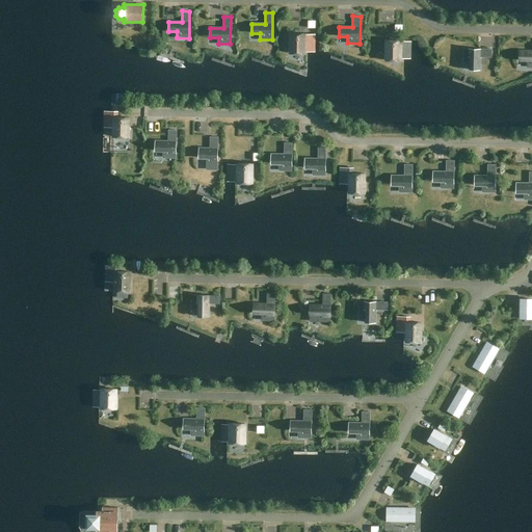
[(304,34),(290,33),(290,52),(292,52),(292,54),(302,54),(302,52),(304,52),(304,34)]
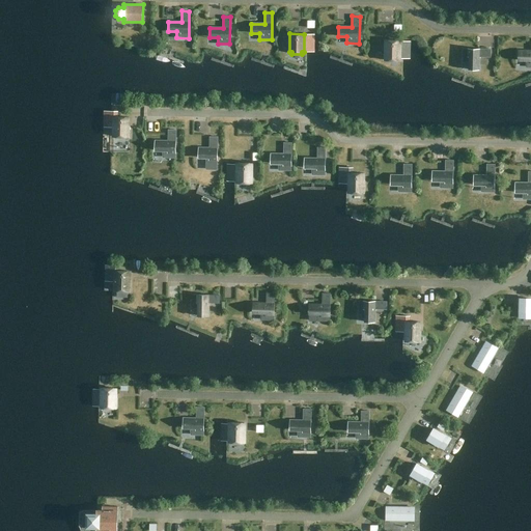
[(385,60),(387,60),(387,61),(397,61),(397,60),(399,61),(400,42),(385,40),(385,60)]
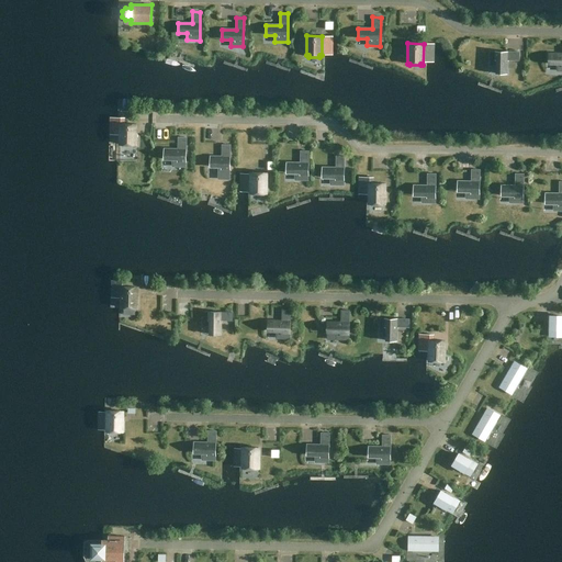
[(518,60),(519,53),(491,52),(490,65),(496,65),(496,74),(506,74),(507,60),(518,60)]
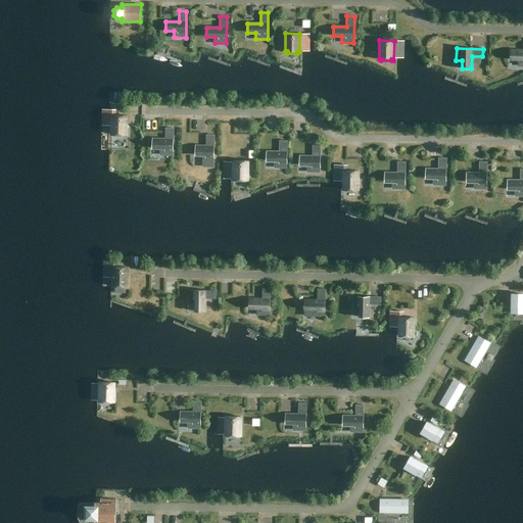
[(510,59),(518,59),(518,65),(522,65),(522,50),(510,50),(510,59)]
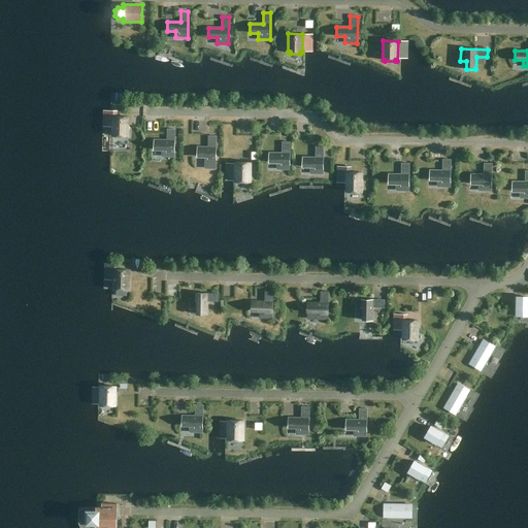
[(112,134),(114,134),(114,136),(125,136),(125,135),(127,135),(128,117),(117,117),(117,111),(112,110),(112,134)]
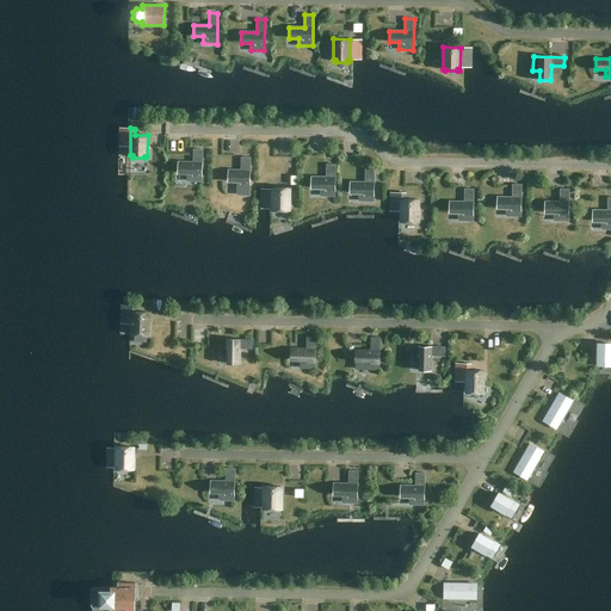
[(178,173),(187,173),(187,180),(202,181),(203,149),(193,149),(193,162),(178,162),(178,173)]
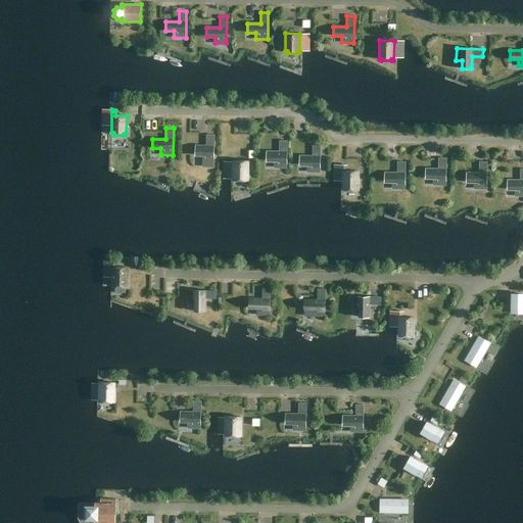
[(195,155),(203,155),(203,159),(214,159),(214,135),(206,135),(206,146),(195,146),(195,155)]
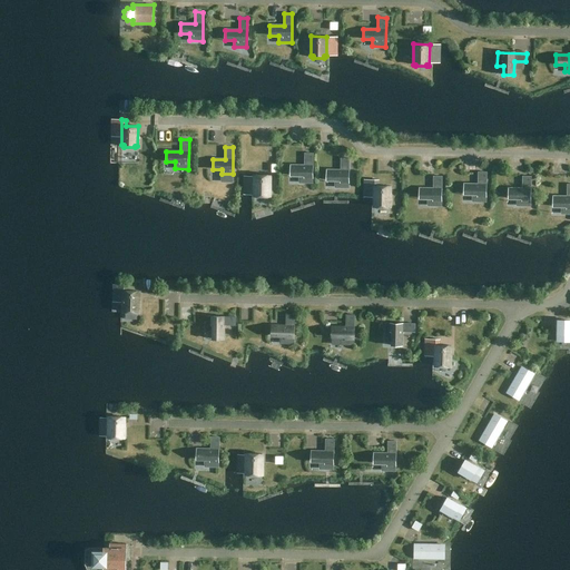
[(300,176),(300,183),(313,183),(313,154),(305,154),(304,166),(291,165),(291,175),(300,176)]
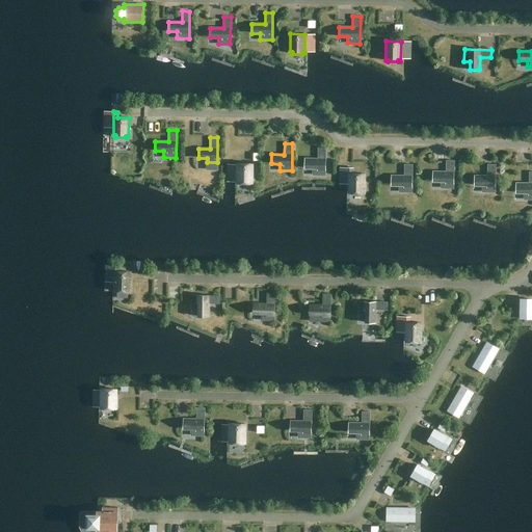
[(313,168),(313,175),(325,175),(326,148),(318,148),(318,159),(304,159),(304,168),(313,168)]
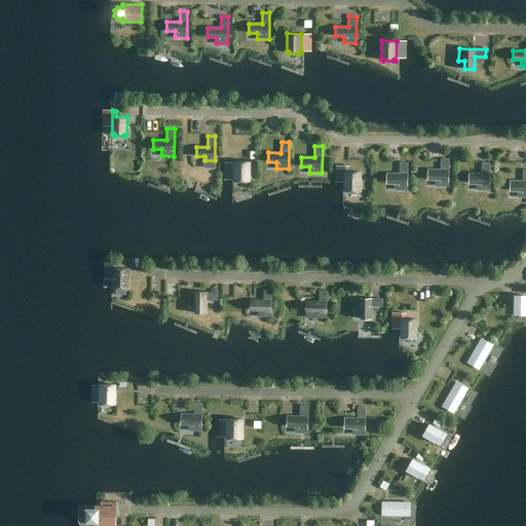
[(437,179),(437,186),(448,186),(449,159),(441,158),(441,170),(428,170),(427,179),(437,179)]
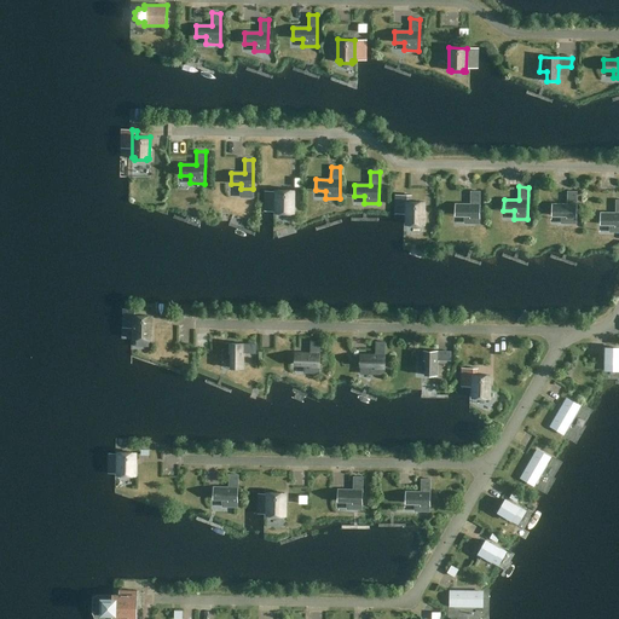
[(276,213),(278,213),(278,214),(290,214),(293,214),(294,191),(276,191),(276,213)]
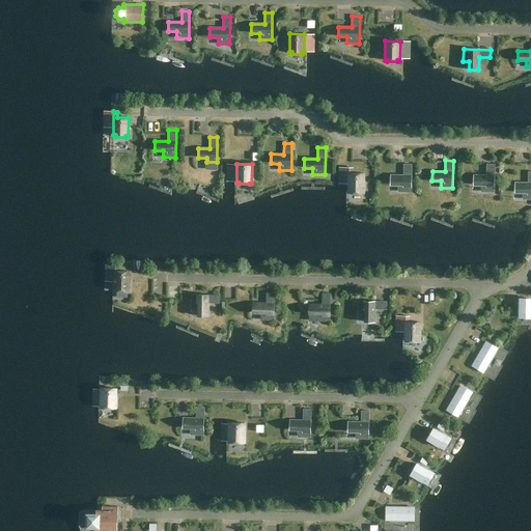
[(399,185),(398,191),(411,192),(412,164),(403,164),(403,175),(391,175),(390,185),(399,185)]
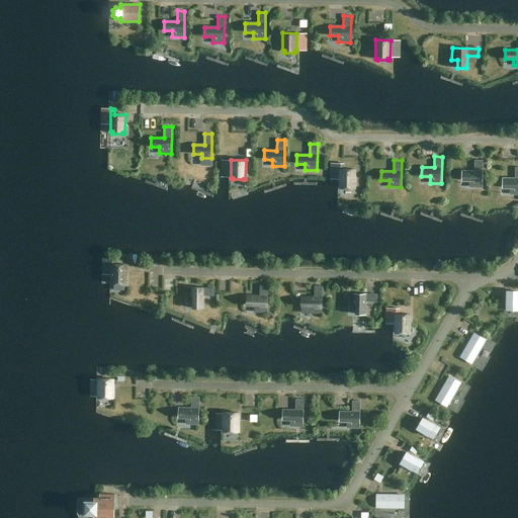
[(470,180),(469,186),(482,187),(483,160),(475,160),(475,171),(461,171),(461,180),(470,180)]
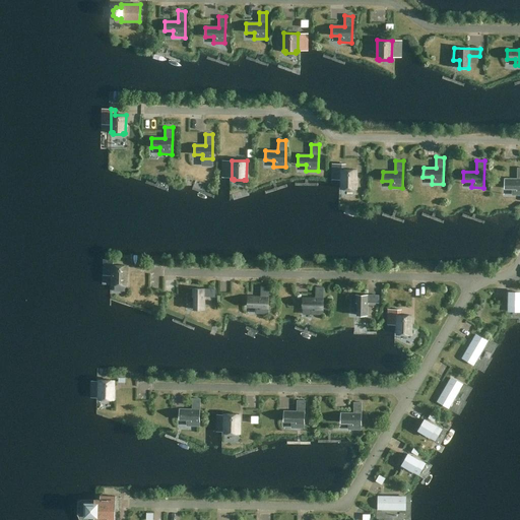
[(341,189),(343,189),(353,190),(353,189),(355,189),(356,170),(345,170),(345,165),(341,165),(341,189)]
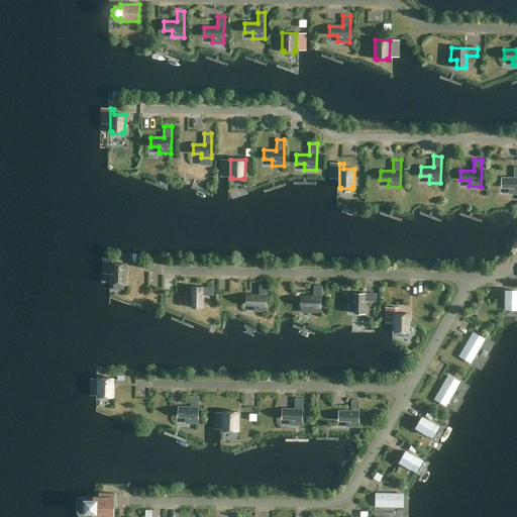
[(510,187),(509,194),(516,193),(516,167),(514,167),(514,178),(502,178),(501,187),(510,187)]
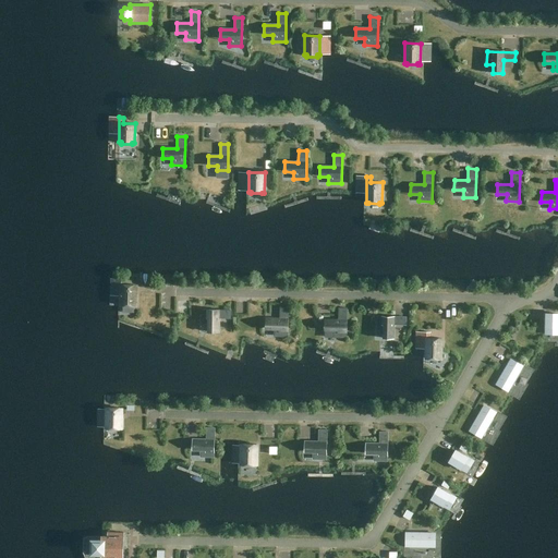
[(120,304),(122,304),(122,306),(134,306),(134,304),(136,304),(136,286),(124,284),(125,279),(121,279),(120,304)]
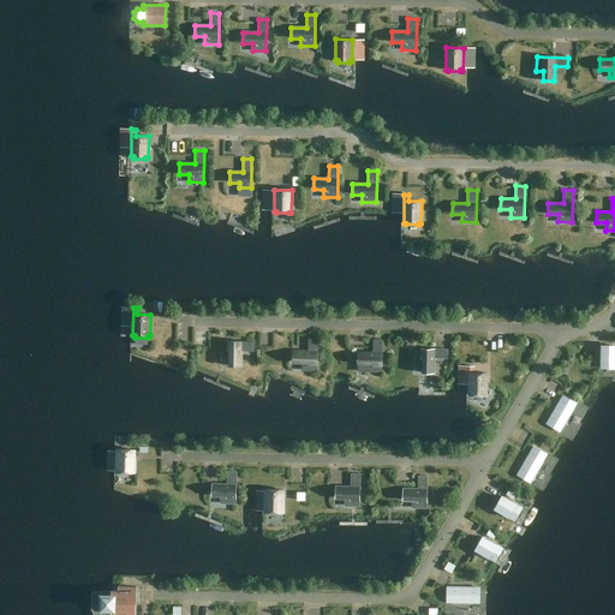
[(269,345),(269,334),(257,334),(257,345),(269,345)]
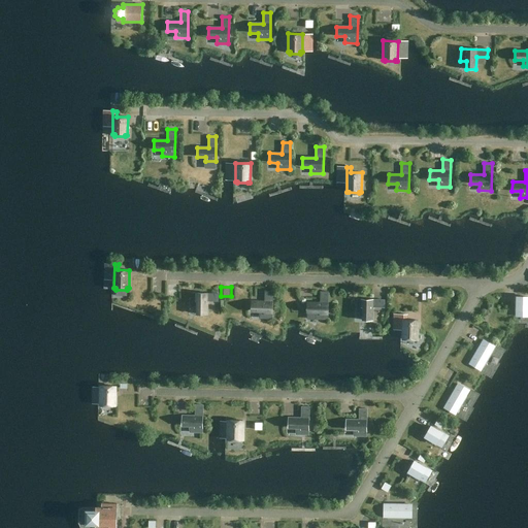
[(252,310),(260,311),(260,318),(271,318),(272,291),(265,291),(264,302),(252,301),(252,310)]
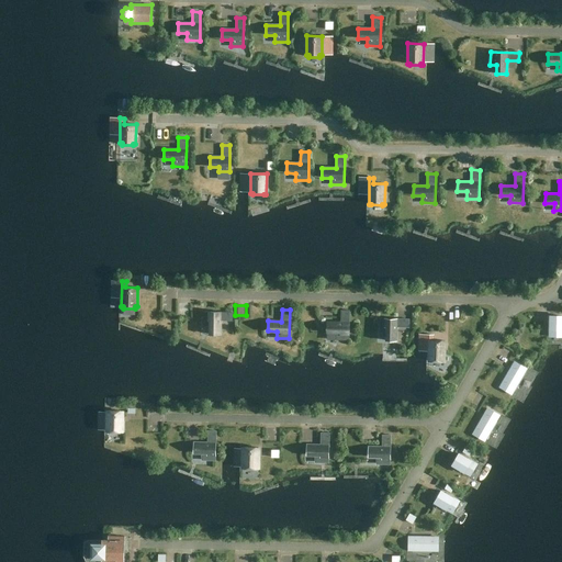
[(339,340),(348,340),(349,332),(349,310),(346,310),(340,310),(340,322),(326,321),(326,334),(335,334),(335,339),(339,340)]
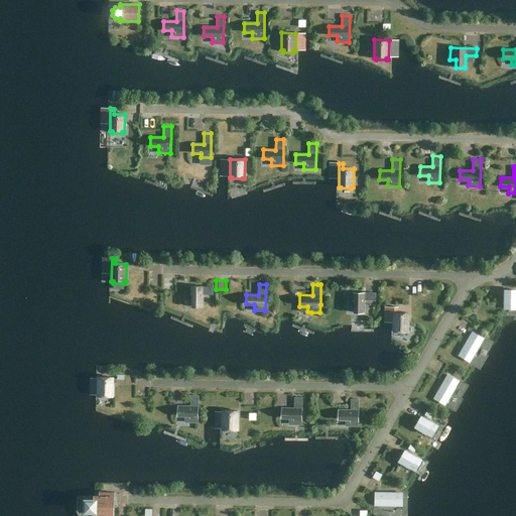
[(214,286),(186,286),(185,299),(191,299),(191,307),(203,308),(203,294),(214,294),(214,290),(214,286)]
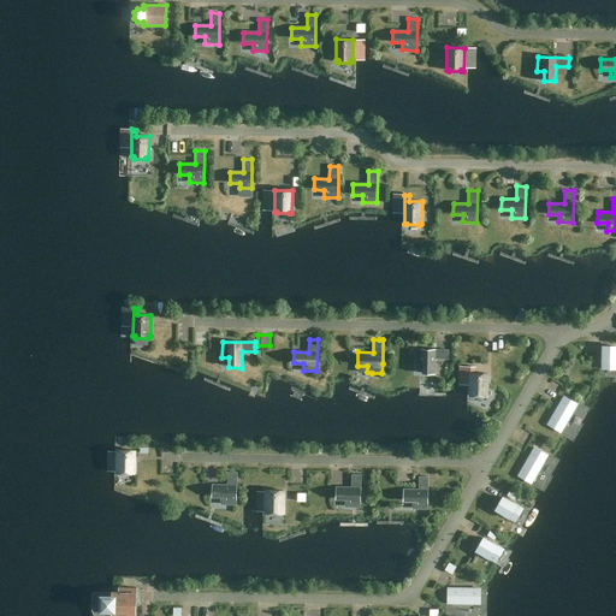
[(603,367),(611,367),(615,367),(615,362),(615,361),(615,347),(603,347),(602,362),(603,362),(603,367)]
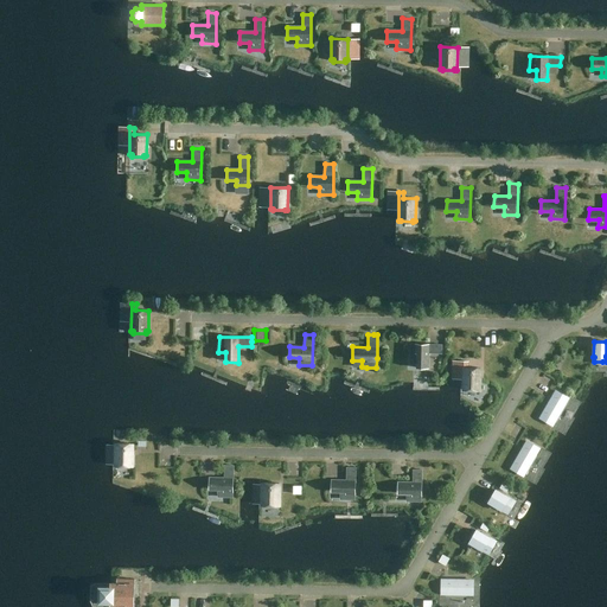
[(441,345),(410,344),(410,358),(417,358),(417,368),(428,369),(429,353),(441,353),(441,345)]
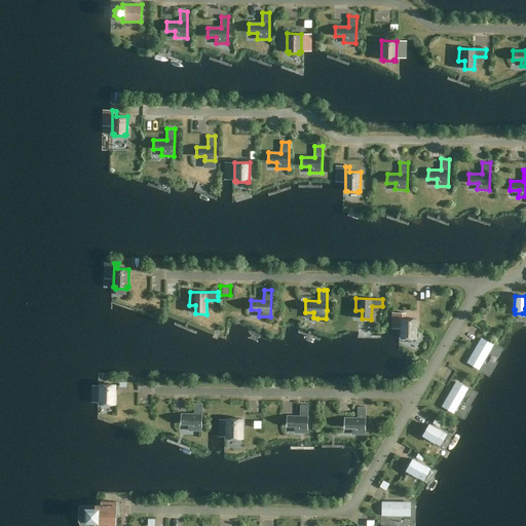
[(406,313),(402,313),(401,336),(403,336),(403,338),(414,339),(414,337),(416,337),(416,318),(406,318),(406,313)]
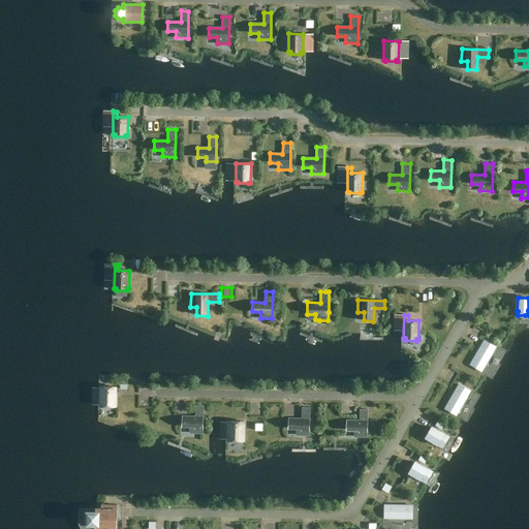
[(470,365),(481,371),(483,368),(485,368),(493,353),(492,352),(495,347),(485,341),(470,365)]
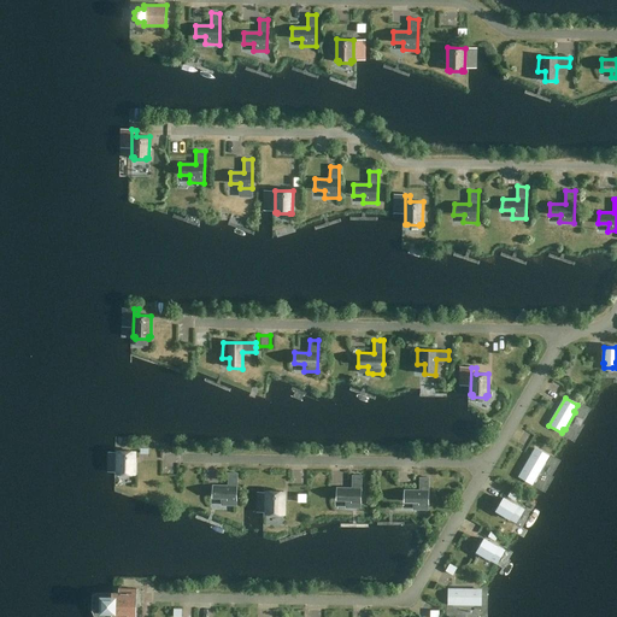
[(535,448),(519,476),(532,483),(534,480),(535,481),(545,464),(544,463),(547,456),(535,448)]
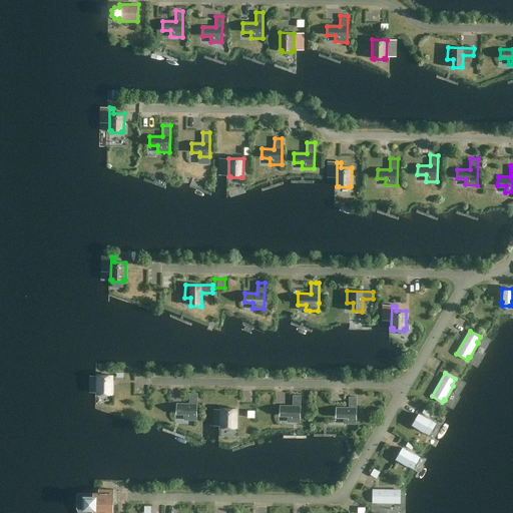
[(112,375),(97,375),(97,392),(99,392),(99,394),(109,395),(109,393),(111,393),(112,375)]
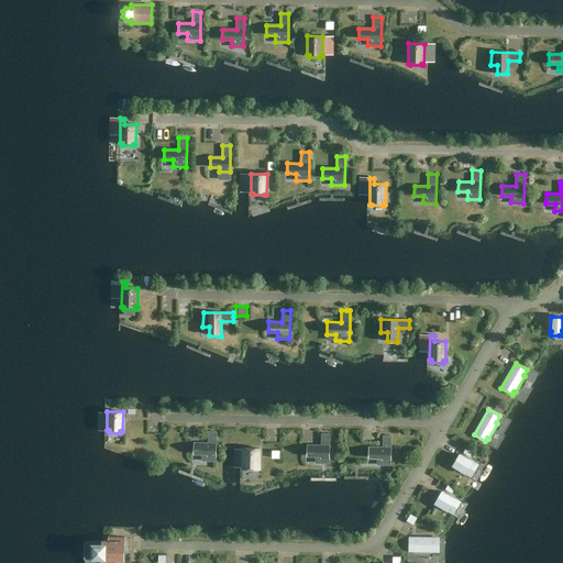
[(194,453),(202,453),(202,461),(216,461),(217,432),(208,432),(208,443),(194,443),(194,453)]
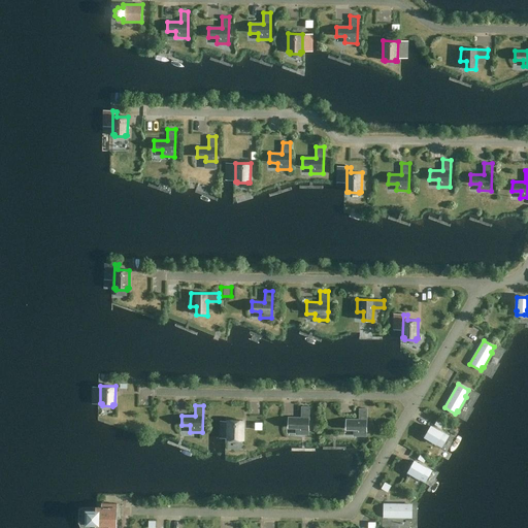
[(288,427),(296,427),(296,434),(308,434),(309,407),(301,407),(301,418),(288,418),(288,427)]
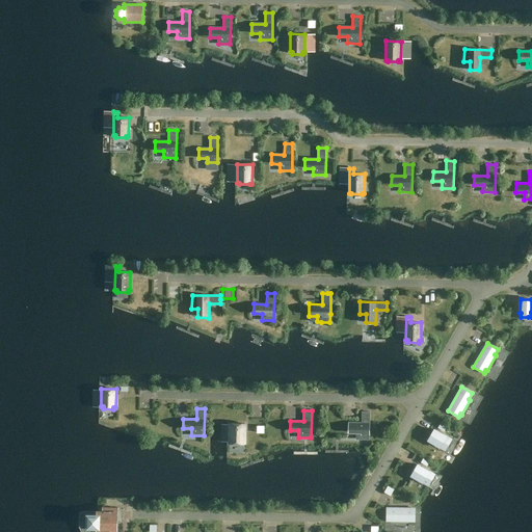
[(357,432),(356,440),(369,440),(370,411),(362,411),(362,423),(348,423),(348,432),(357,432)]
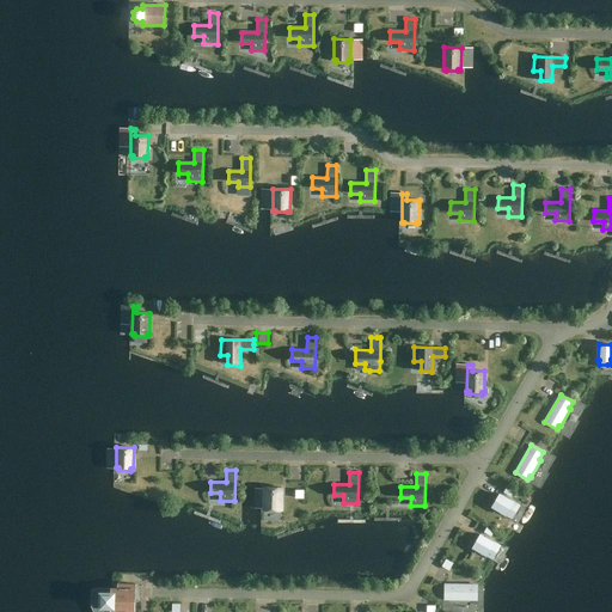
[(263,508),(267,508),(265,510),(279,510),(279,508),(281,508),(281,488),(264,488),(263,508)]
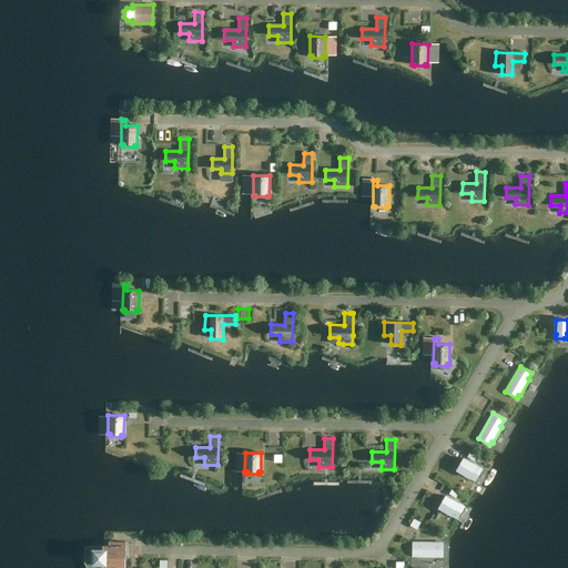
[(462,457),(455,469),(473,479),(479,468),(462,457)]
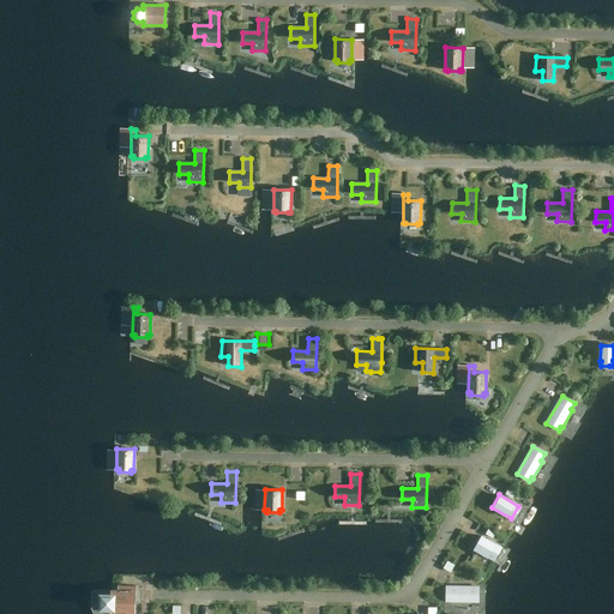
[(482,536),(474,549),(487,557),(488,555),(492,559),(499,547),(494,545),(495,545),(482,536)]
